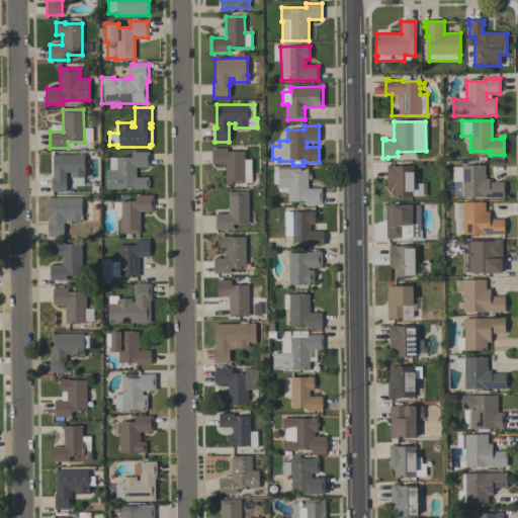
[(251,182),(245,182),(245,183),(225,183),(225,164),(211,164),(211,149),(227,149),(227,152),(244,152),(244,160),(251,160),(251,182)]
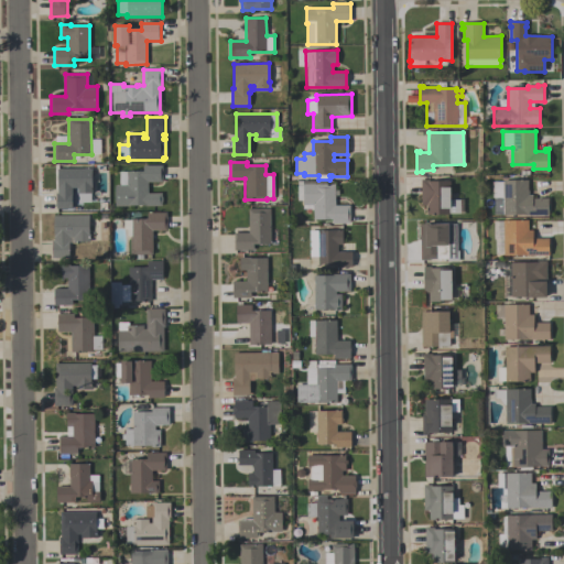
[(115,207),(115,185),(127,185),(127,172),(143,171),(143,165),(162,165),(162,182),(148,183),(148,193),(162,193),(162,206),(144,206),(144,205),(130,206),(115,207)]
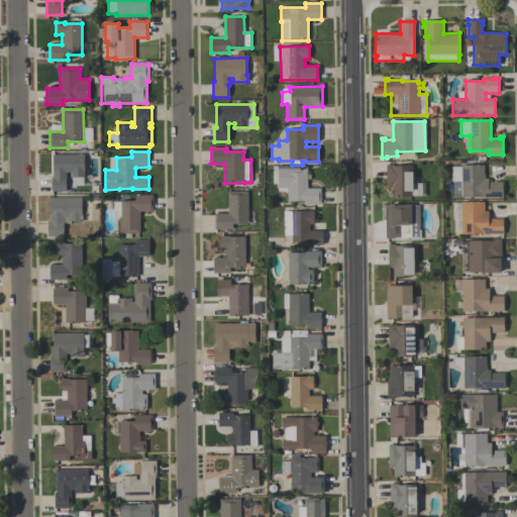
[(52,192),(52,178),(53,178),(53,154),(84,154),(84,177),(83,177),(83,184),(72,184),(72,178),(72,173),(66,173),(66,192),(52,192)]
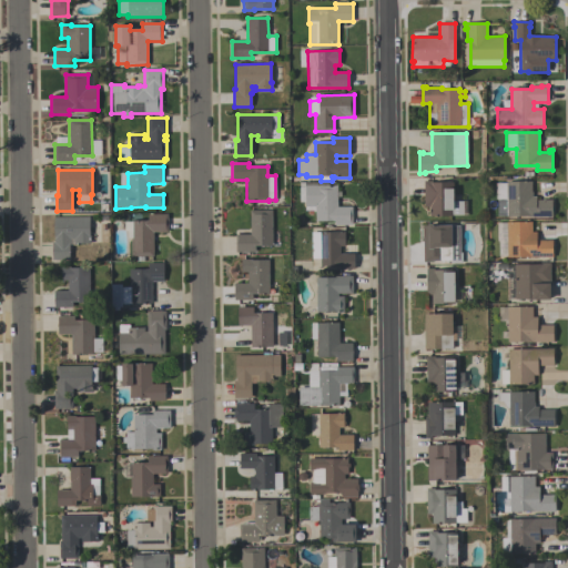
[(429,216),(429,208),(424,208),(424,181),(432,181),(432,182),(454,182),(454,201),(463,201),(463,215),(453,215),(453,216),(429,216)]
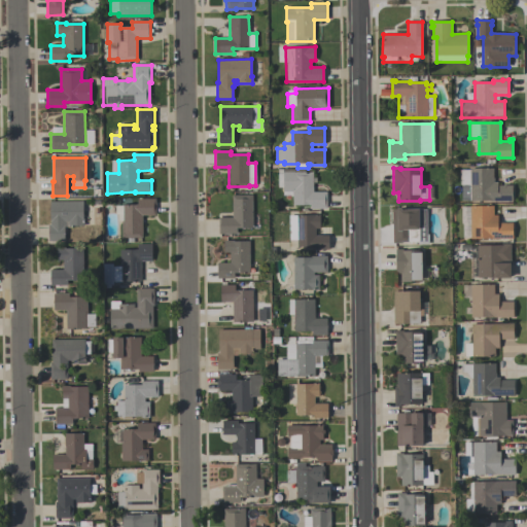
[(313,192),(326,192),(326,208),(311,208),(311,205),(292,206),(292,197),(290,197),(290,196),(283,196),(283,187),(278,187),(278,169),(305,169),(305,172),(313,172),(313,192)]
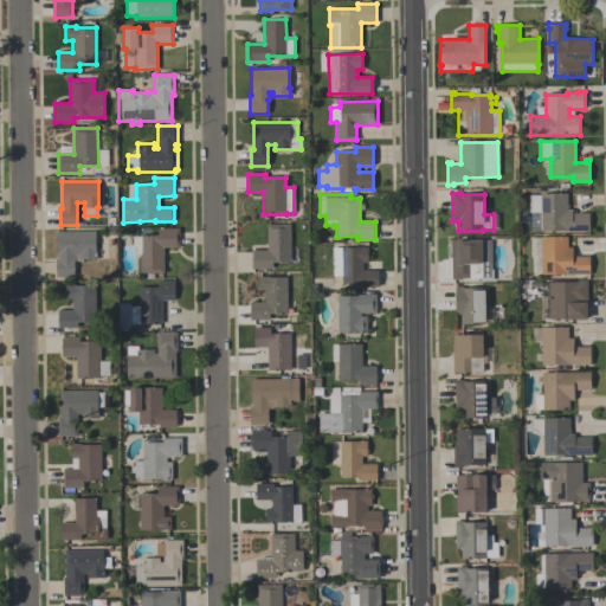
[(567,194),(567,205),(568,205),(568,210),(572,210),(572,213),(590,213),(590,231),(541,231),(541,230),(530,230),(530,213),(529,213),(529,195),(540,195),(540,194),(567,194)]
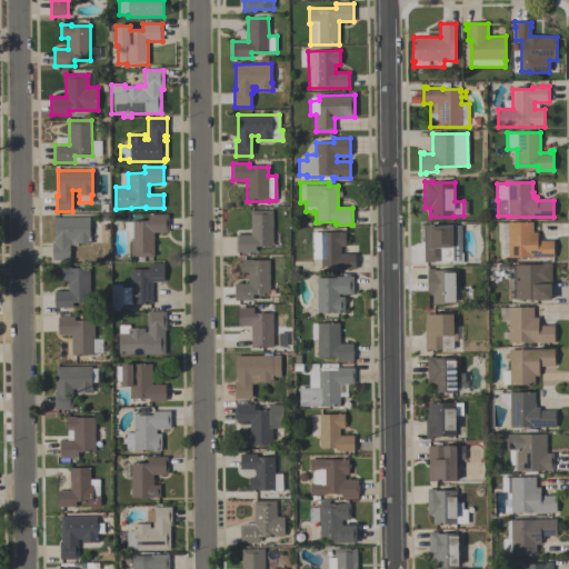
[(236,253),(236,235),(250,235),(250,211),(272,211),(272,246),(256,246),(256,253),(236,253)]
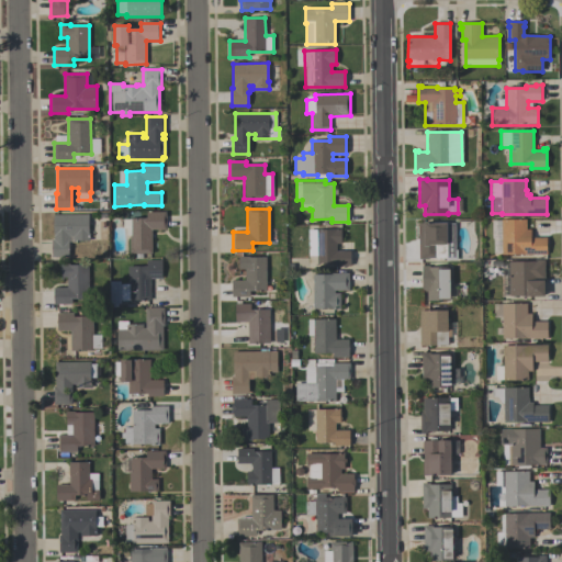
[(166,212),(166,229),(152,229),(152,254),(130,254),(130,236),(126,236),(126,228),(123,228),(123,220),(128,220),(128,218),(146,218),(146,212),(166,212)]
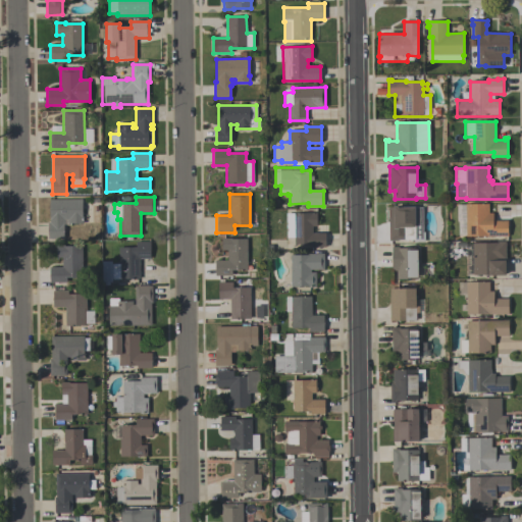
[(83,200),(83,223),(68,223),(68,220),(65,220),(65,225),(64,225),(64,239),(49,239),(48,222),(50,222),(50,200),(83,200)]
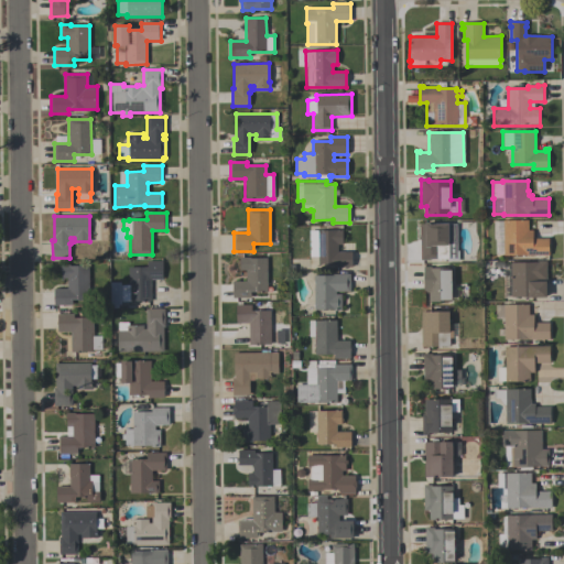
[(503,256),(503,220),(528,220),(528,230),(533,230),(533,239),(549,238),(549,255),(503,256)]
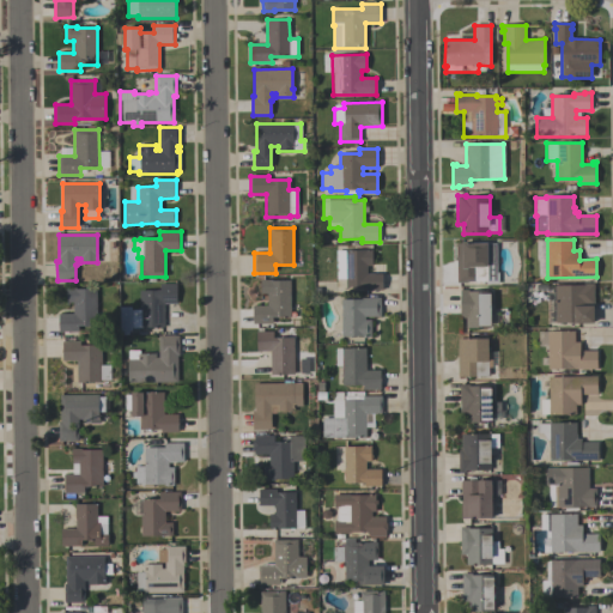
[(496,244),(496,273),(498,273),(498,284),(486,284),(486,281),(465,281),(465,283),(457,283),(457,243),(462,243),(462,242),(467,242),(467,243),(487,243),(487,244),(496,244)]
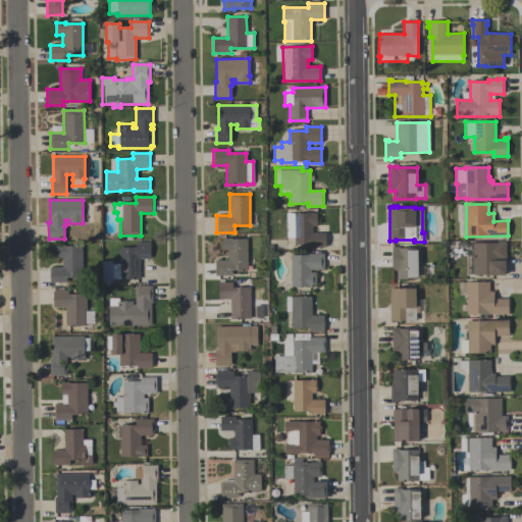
[(295,245),(295,238),(286,238),(286,213),(317,213),(317,226),(313,226),(313,233),(325,232),(325,247),(311,247),(311,245),(295,245)]
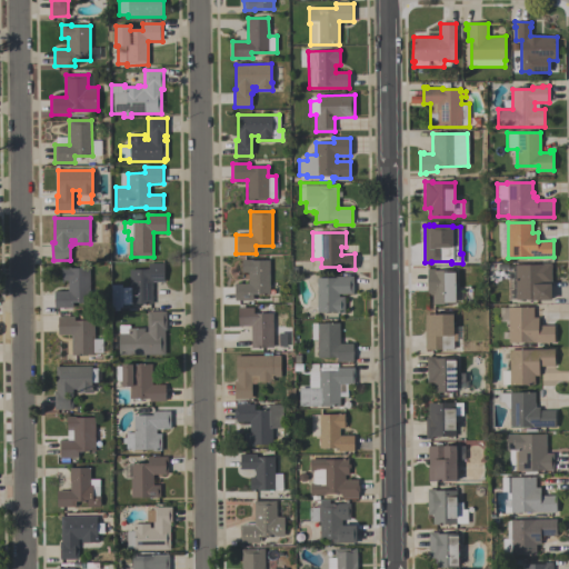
[(242,260),(252,260),(269,260),(269,295),(252,295),(253,300),(235,301),(235,283),(249,283),(248,272),(242,273),(242,260)]
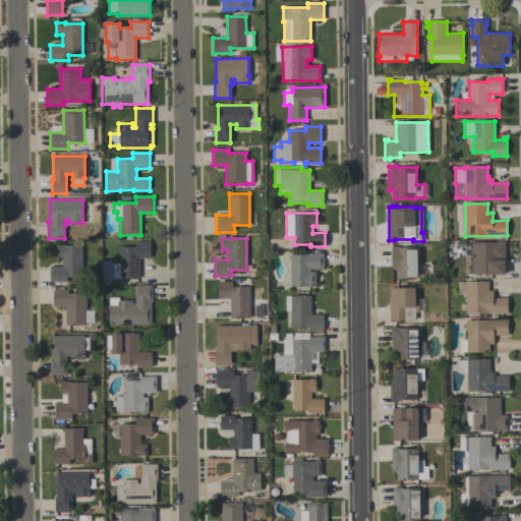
[(102,282),(102,261),(111,261),(111,264),(118,264),(118,246),(135,246),(135,241),(151,241),(151,258),(139,258),(139,279),(112,279),(112,282),(102,282)]
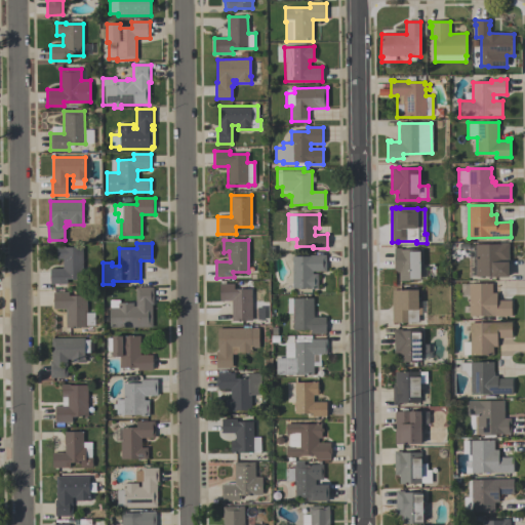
[(509,243),(509,277),(491,277),(491,276),(476,276),(476,244),(499,244),(499,243),(509,243)]
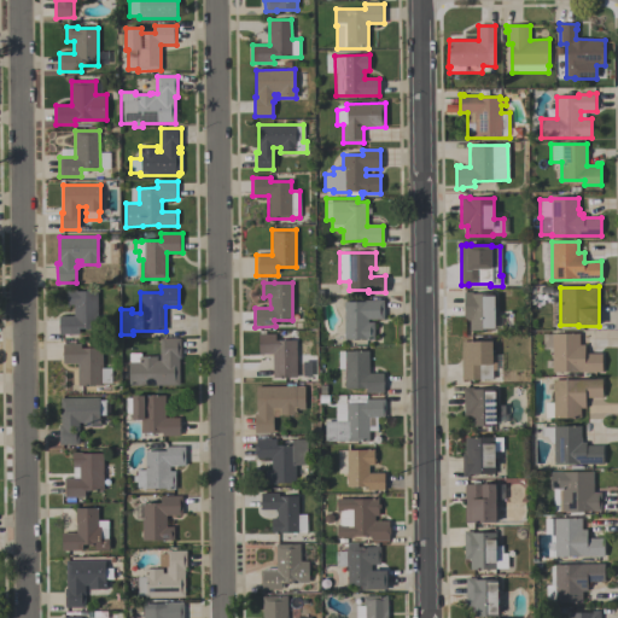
[(59,316),(74,316),(74,305),(66,305),(66,290),(76,290),(76,292),(98,292),(98,328),(79,328),(79,334),(59,334),(59,316)]
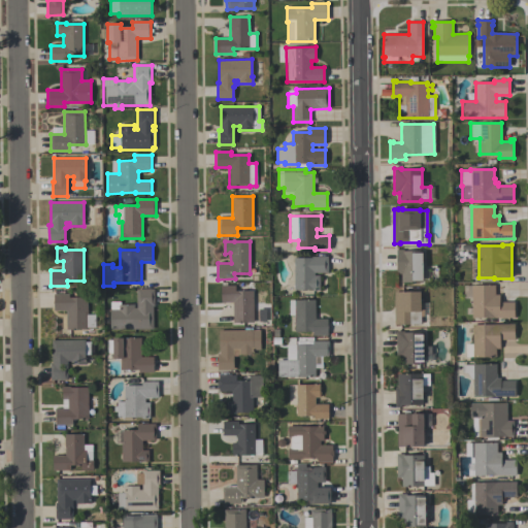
[(396,274),(396,250),(403,250),(403,251),(423,251),(423,281),(422,281),(422,283),(401,283),(401,274),(396,274)]
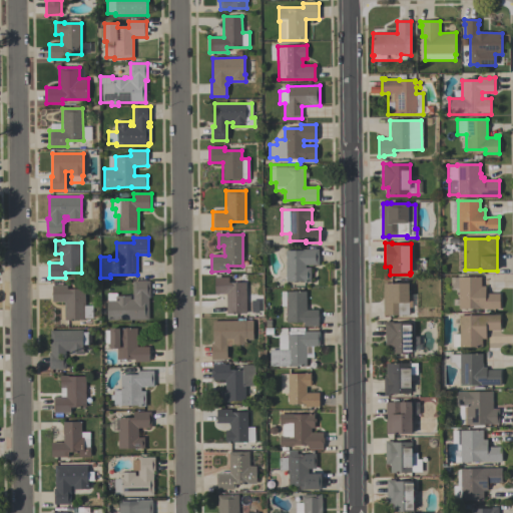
[(286,250),(302,250),(302,249),(319,249),(319,265),(306,265),(306,268),(311,268),(311,283),(303,283),(303,282),(286,282),(286,250)]
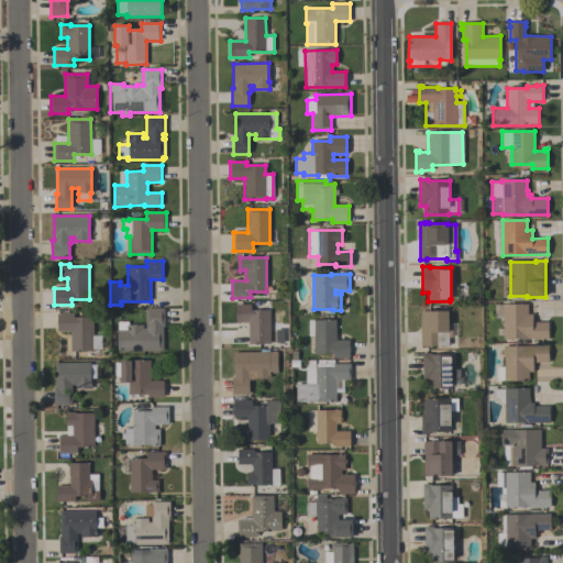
[(235,323),(235,305),(251,305),(251,310),(269,310),(271,344),(249,344),(249,322),(235,323)]
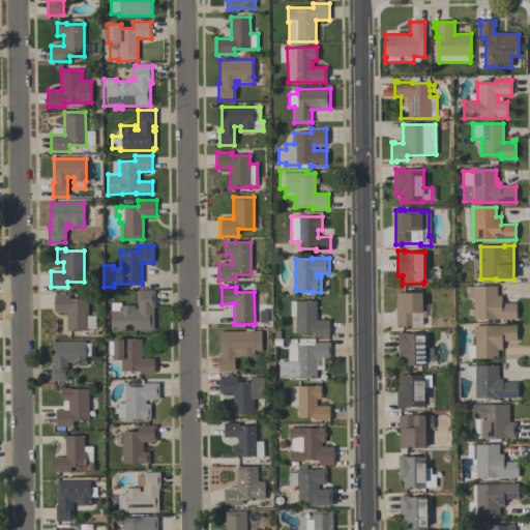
[(497,287),(497,296),(501,296),(501,303),(517,303),(517,319),(473,319),(473,287),(497,287)]
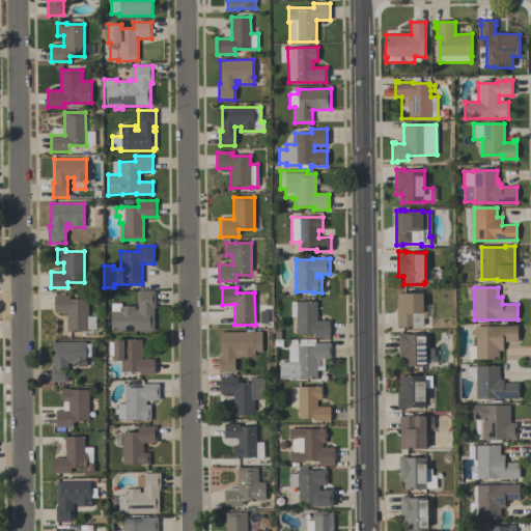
[(155,290),(155,308),(154,308),(154,331),(111,331),(111,304),(120,304),(120,306),(135,306),(135,310),(137,310),(137,290),(155,290)]
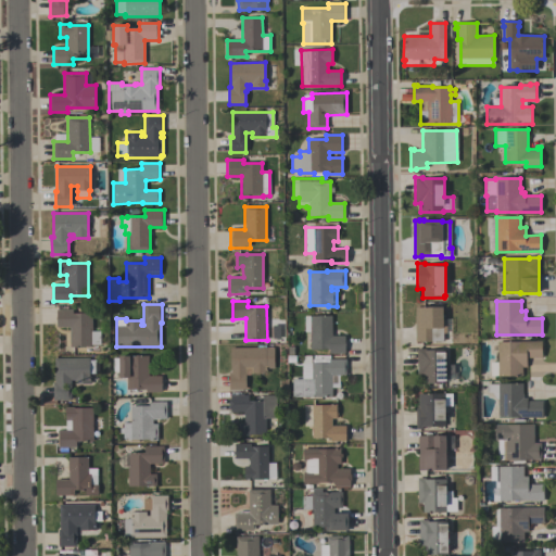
[(415,307),(443,307),(443,319),(445,319),(446,333),(443,333),(443,341),(415,342),(415,307)]
